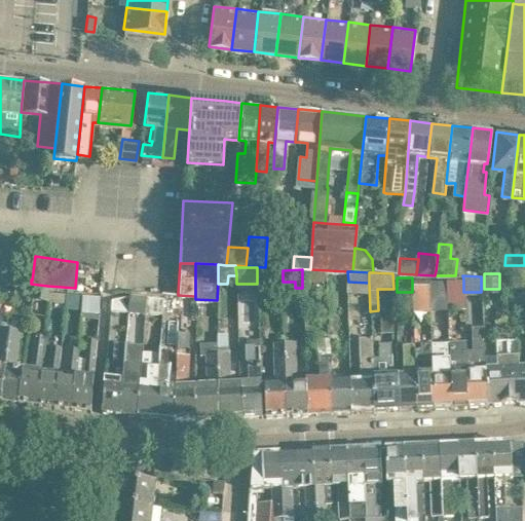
[(429,278),(412,277),(412,292),(413,310),(430,309),(430,295),(429,278)]
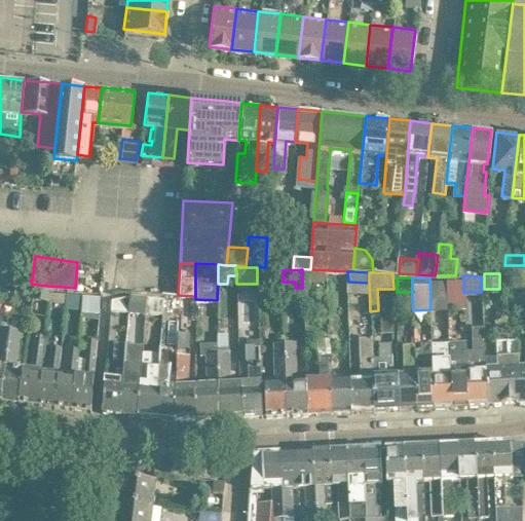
[(445,278),(429,278),(430,295),(446,295),(445,278)]
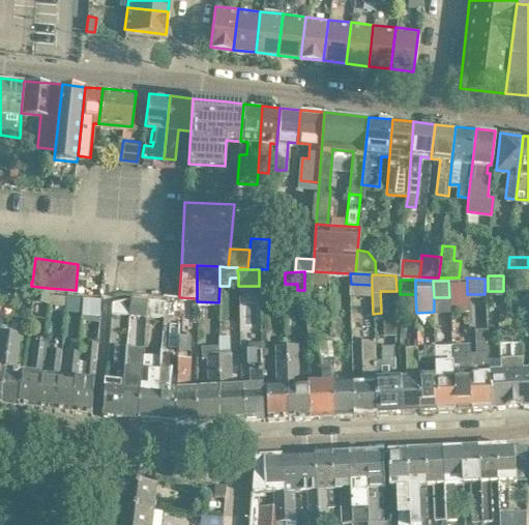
[(449,297),(467,296),(467,282),(448,281),(449,297)]
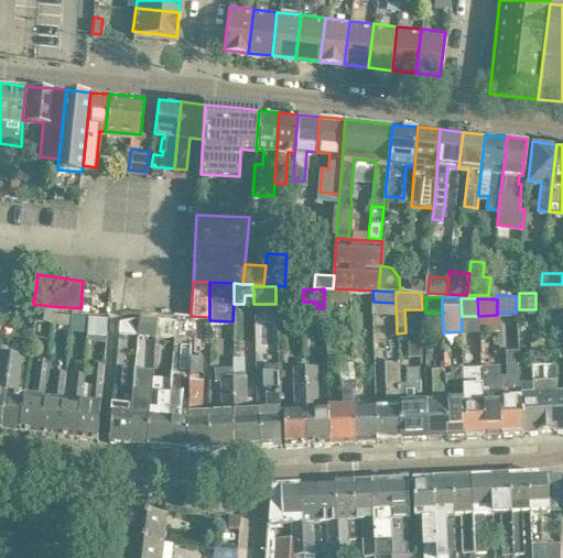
[(51,310),(51,306),(33,304),(31,316),(50,319),(51,310)]
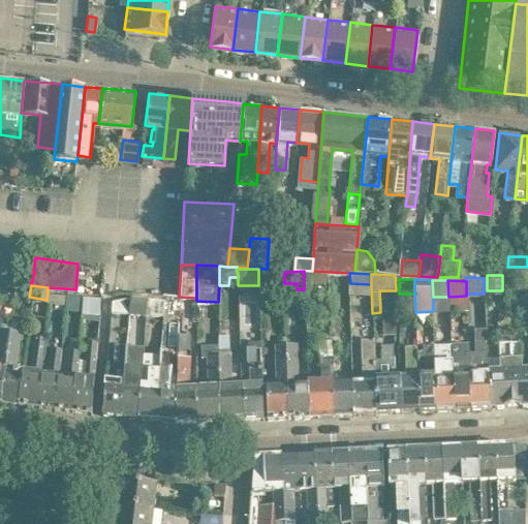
[(80,294),(65,293),(64,301),(63,308),(79,309),(80,294)]
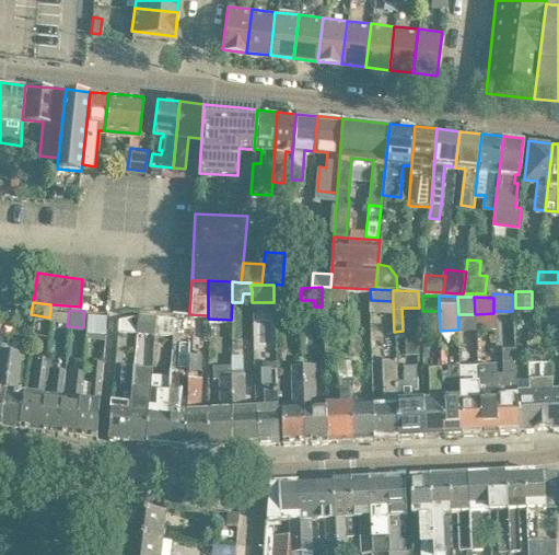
[(106,313),(84,311),(83,327),(86,327),(85,333),(104,334),(106,313)]
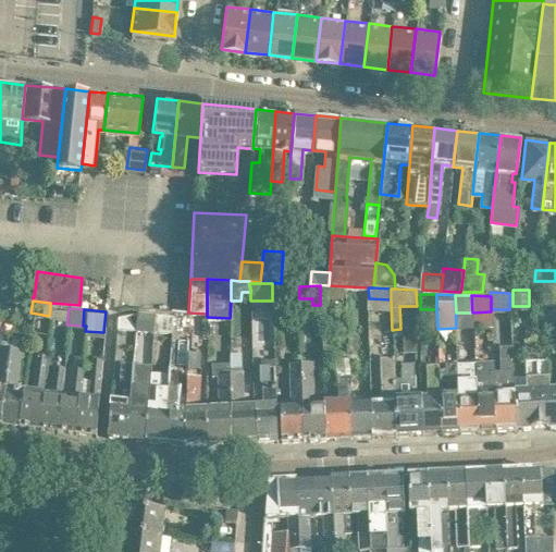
[(177,309),(177,324),(188,324),(188,313),(188,309),(177,309)]
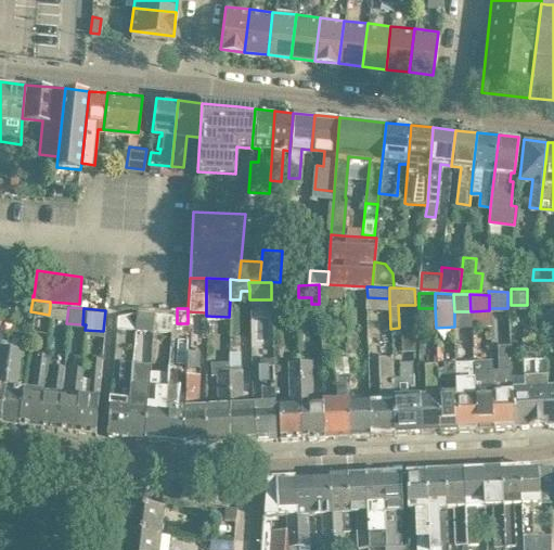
[(136,327),(138,309),(116,314),(115,325),(136,327)]
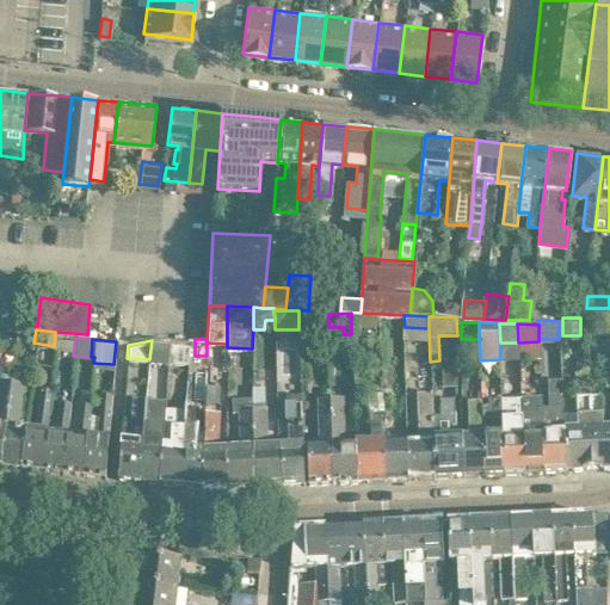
[(167,362),(167,360),(168,341),(152,340),(149,359),(167,362)]
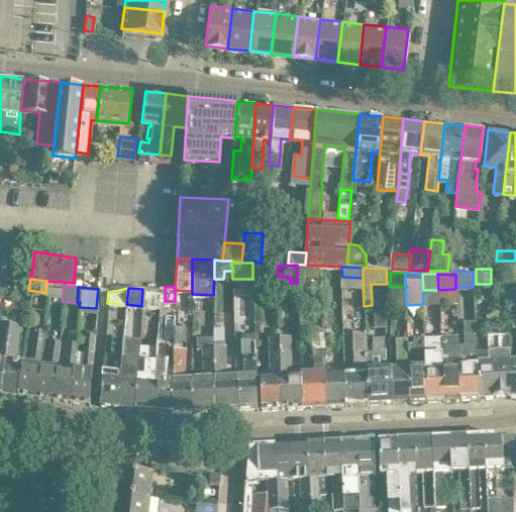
[(159,306),(159,301),(159,291),(142,289),(141,305),(159,306)]
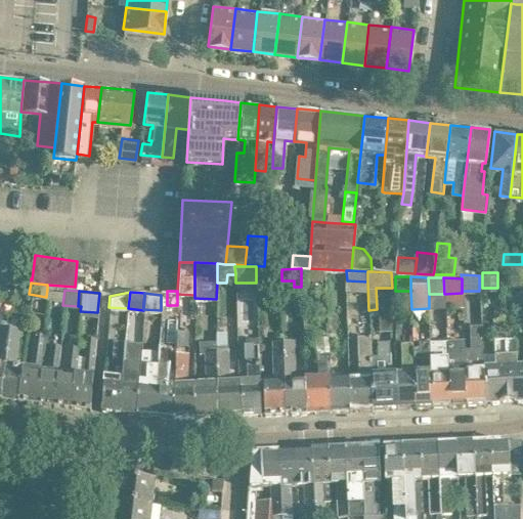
[(0,395),(1,396),(9,326),(10,319),(0,317),(0,395)]
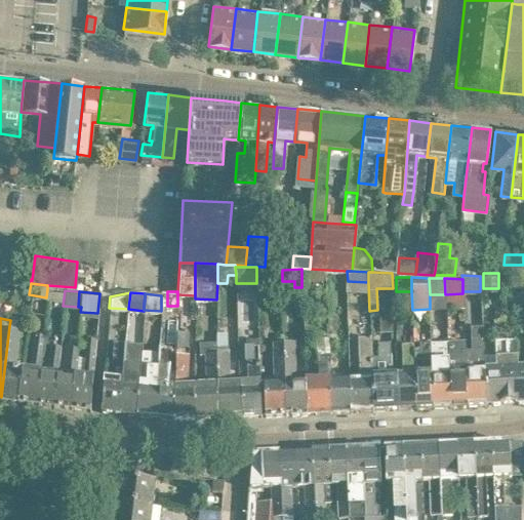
[(466,348),(467,368),(468,403),(485,402),(484,366),(482,324),(470,325),(471,341),(472,348),(466,348)]
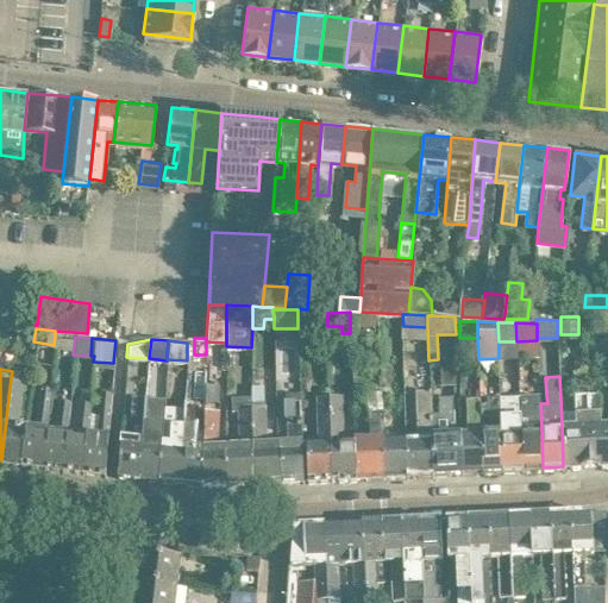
[(11,378),(1,460),(22,463),(25,424),(17,422),(22,379),(11,378)]
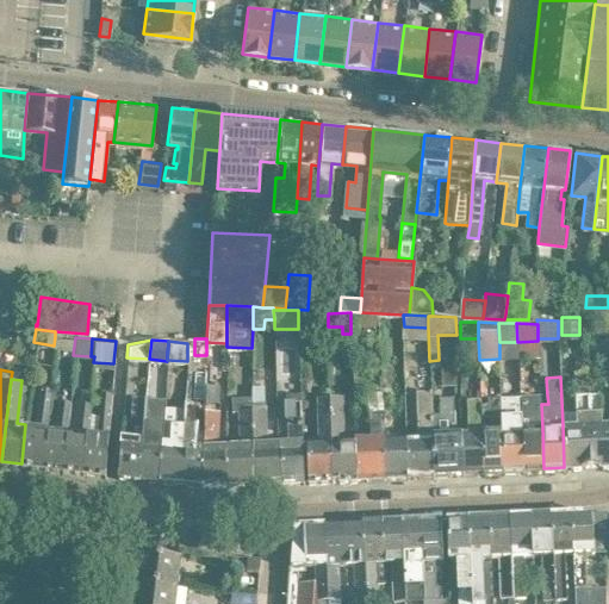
[(206,383),(205,400),(218,402),(219,383),(206,383)]
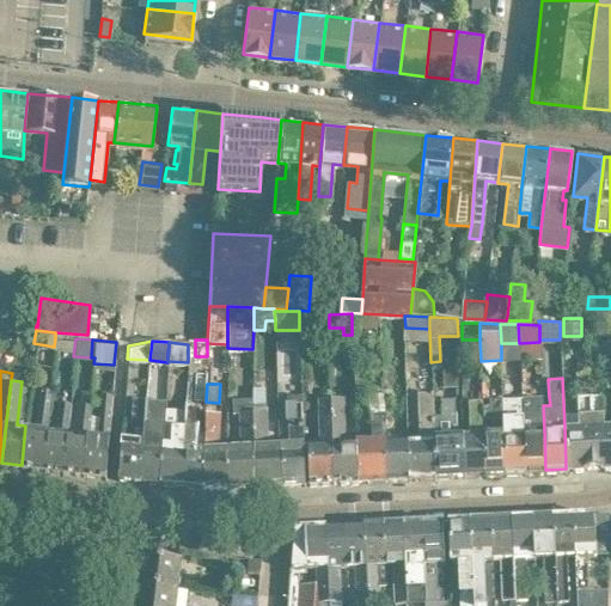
[(25,426),(22,465),(43,467),(47,428),(52,389),(38,386),(34,427),(25,426)]
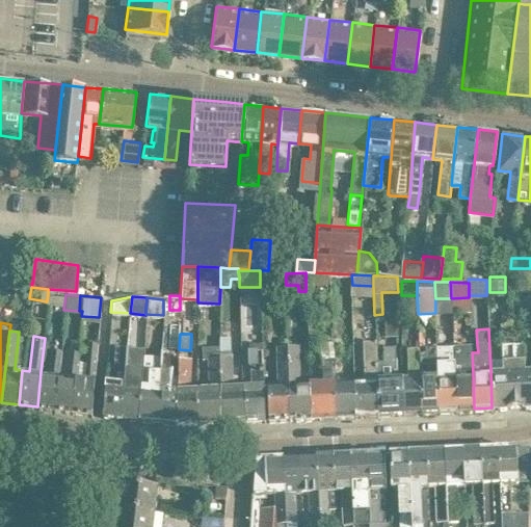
[(333,340),(316,340),(317,358),(323,357),(334,357),(333,340)]
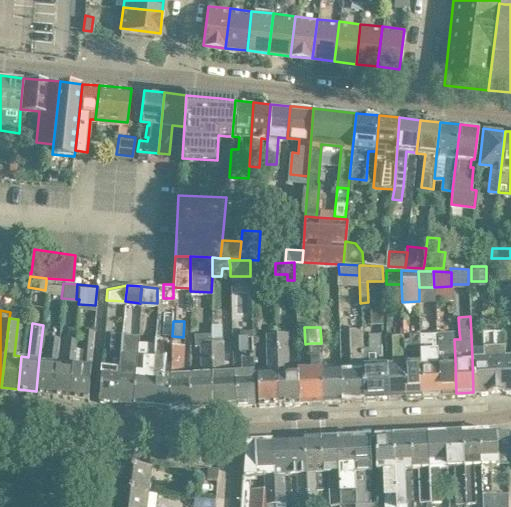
[(69,395),(88,397),(93,329),(83,328),(82,347),(75,346),(73,362),(69,395)]
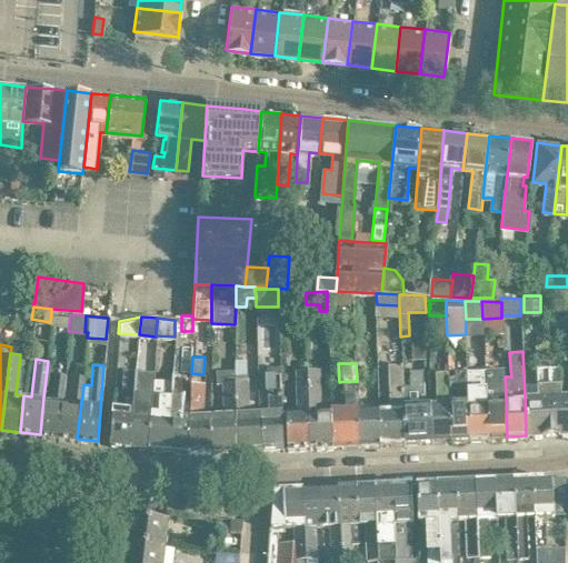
[(268,411),(258,412),(259,449),(284,448),(279,364),(266,365),(266,372),(263,372),(265,389),(267,389),(268,411)]
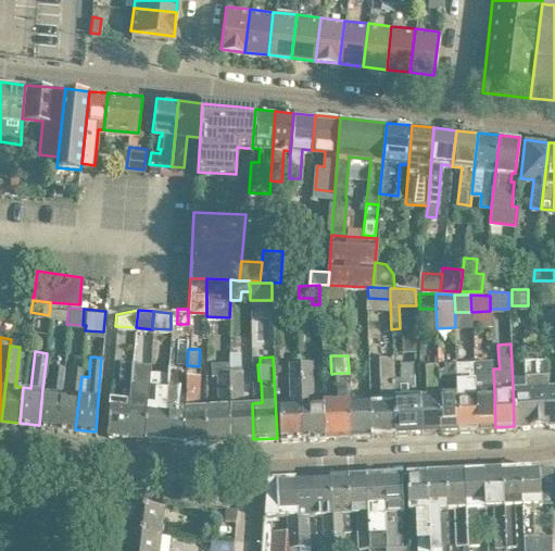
[(380,358),(382,401),(371,402),(373,434),(395,433),(394,396),(393,379),(392,362),(392,358),(388,358),(380,358)]
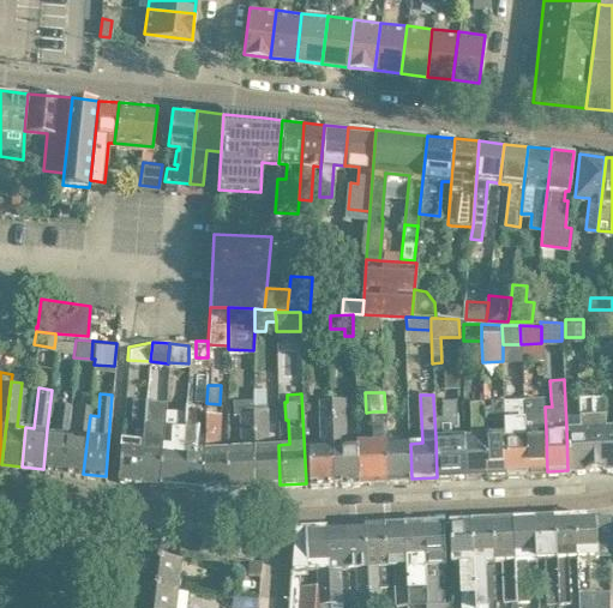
[(121,438),(118,479),(138,481),(146,397),(132,396),(130,439),(121,438)]
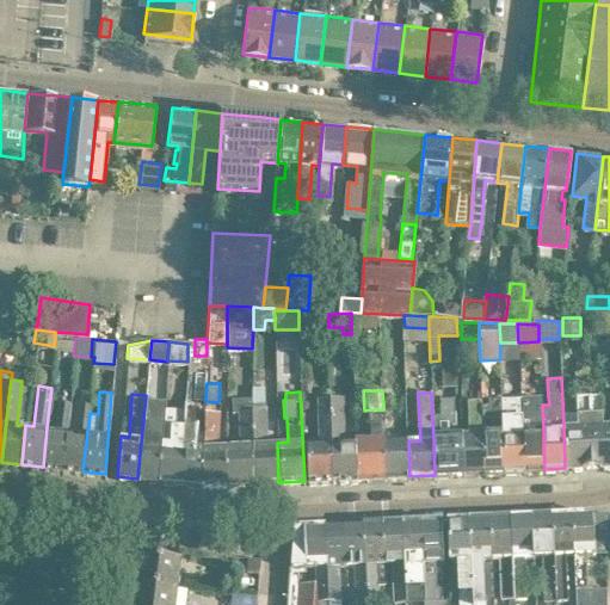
[(538,470),(544,469),(543,428),(542,405),(541,396),(541,394),(521,395),(524,470),(525,470),(538,470)]
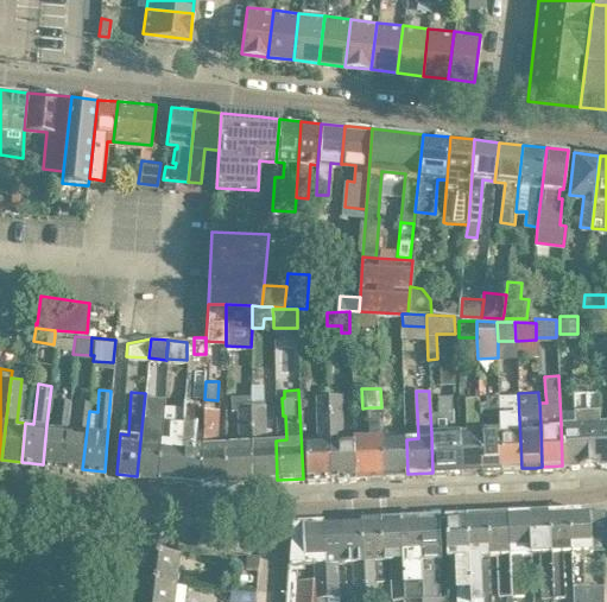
[(575,423),(561,424),(562,466),(563,466),(564,464),(567,463),(570,466),(576,466),(579,463),(587,463),(586,404),(585,392),(574,393),(574,413),(575,423)]
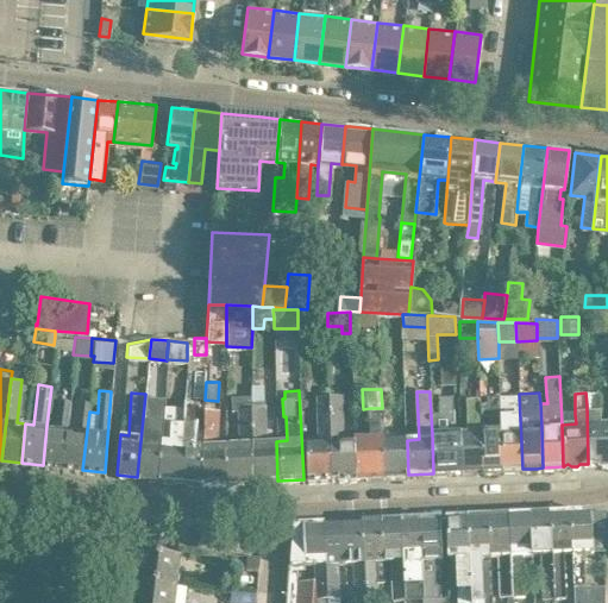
[(607,421),(599,422),(597,393),(585,393),(587,404),(588,464),(596,463),(597,463),(601,465),(607,465),(607,463),(607,421)]
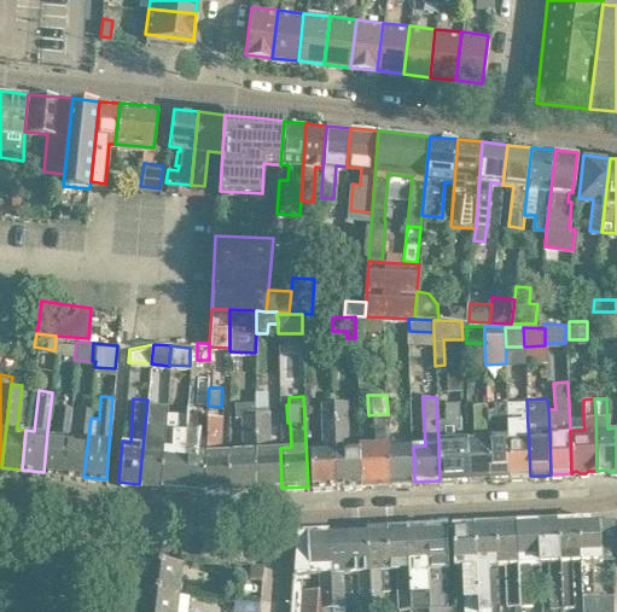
[(147,400),(139,484),(159,487),(163,447),(166,409),(167,401),(147,400)]
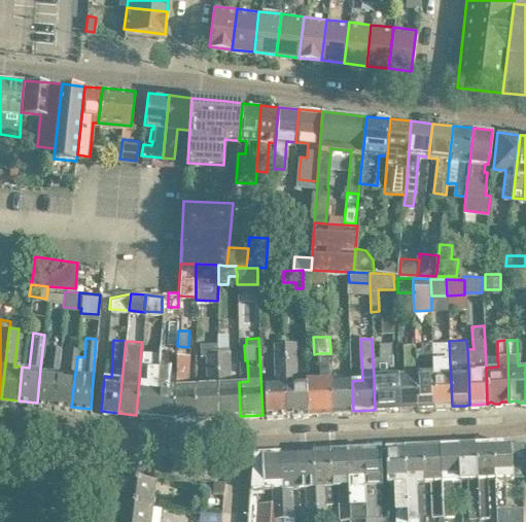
[(195,383),(193,418),(198,418),(217,417),(216,376),(217,345),(217,341),(199,341),(199,354),(204,354),(204,383),(200,383),(195,383)]
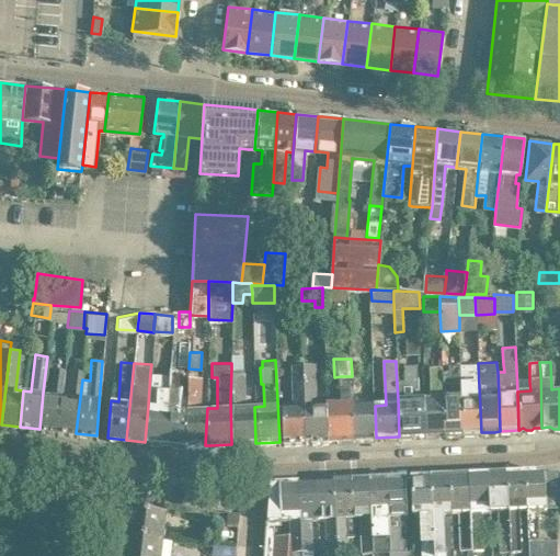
[(460,364),(461,396),(463,433),(481,432),(478,363),(460,364)]
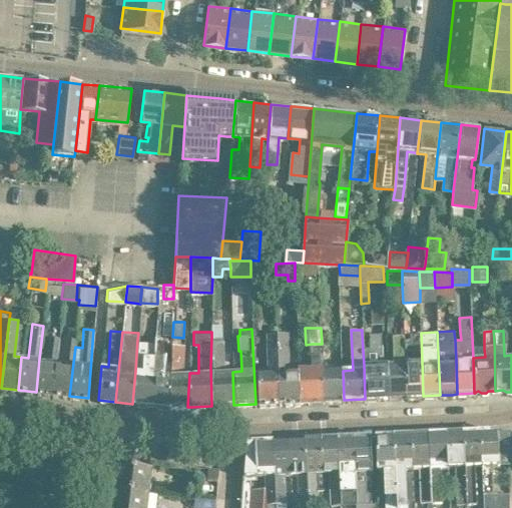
[(422,362),(421,333),(409,334),(409,335),(410,338),(404,338),(405,363),(406,397),(407,397),(418,396),(423,396),(422,362)]
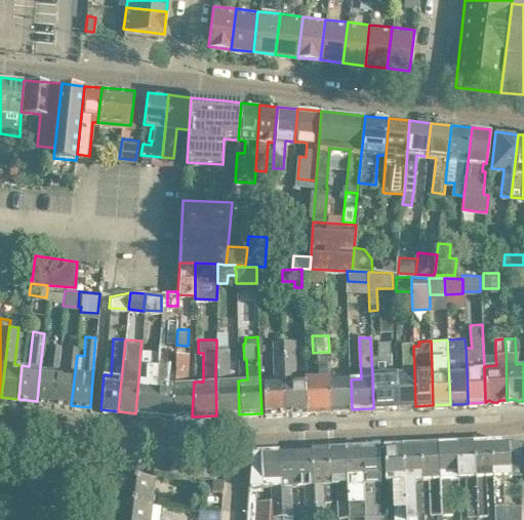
[(265,413),(287,412),(284,342),(274,342),(275,380),(263,380),(265,413)]
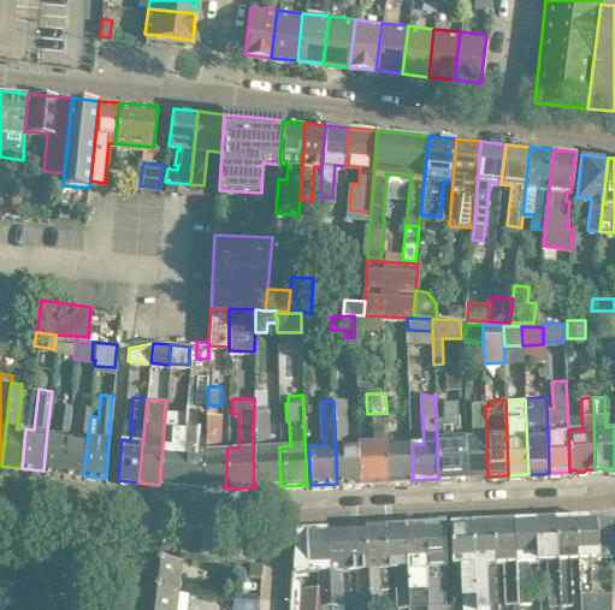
[(347,401),(333,401),(337,484),(360,483),(359,443),(348,444),(347,401)]
